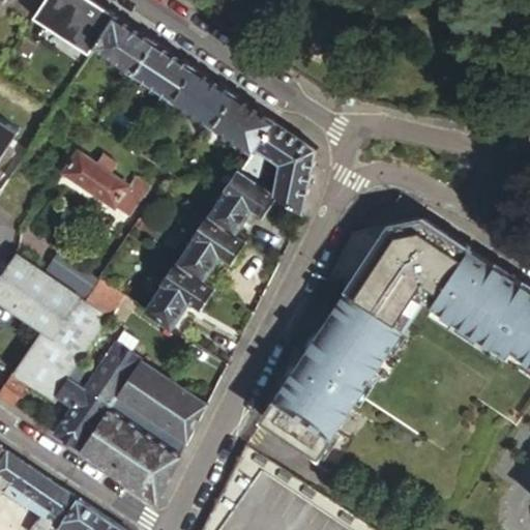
[(38,0),(15,0),(31,11),(38,0)]
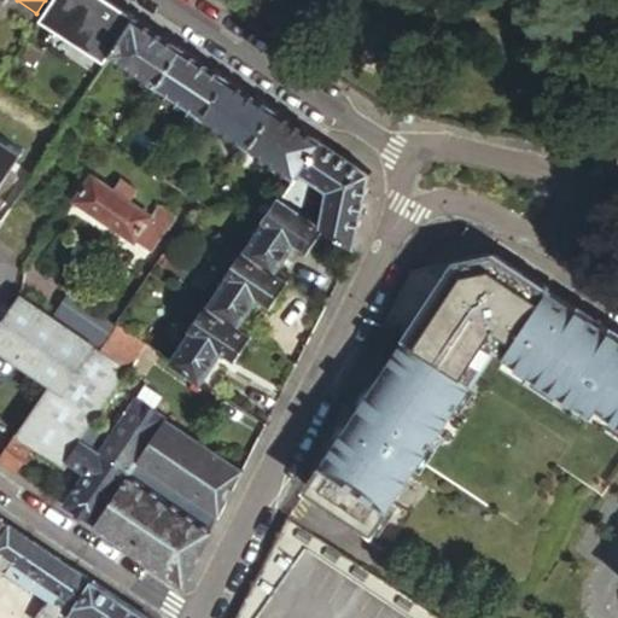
[(132,17),(106,0),(46,0),(38,13),(104,58),(132,17)]
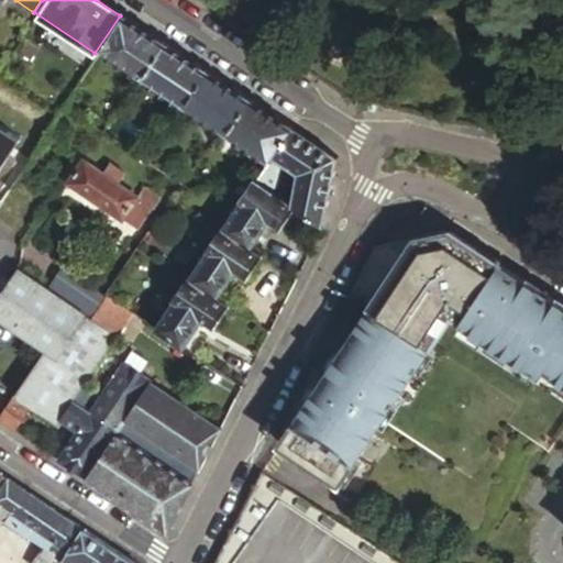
[(98,51),(140,78),(164,44),(121,15),(98,51)]
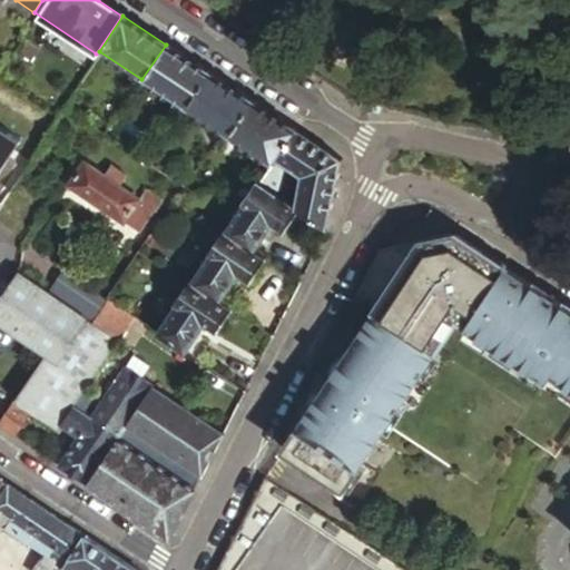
[(166,45),(141,79),(184,106),(207,72),(166,45)]
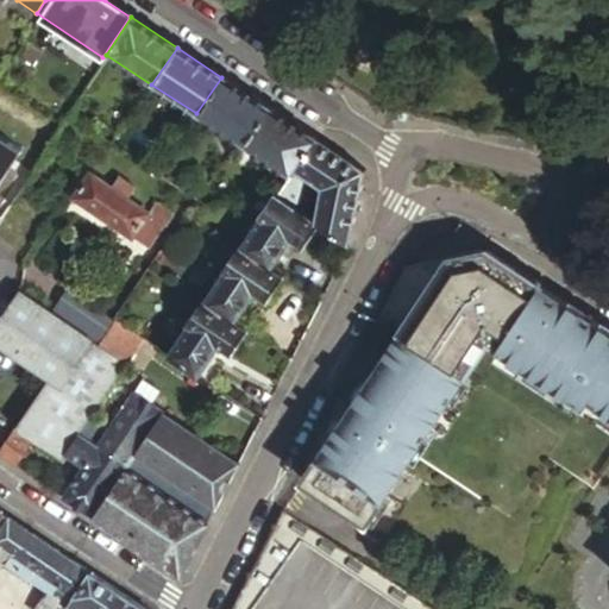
[(269,107),(221,77),(196,113),(244,144),(269,107)]
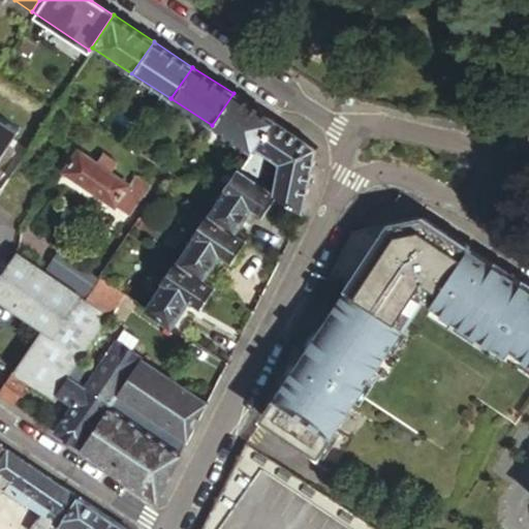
[(234,93),(212,125),(251,151),(273,119),(234,93)]
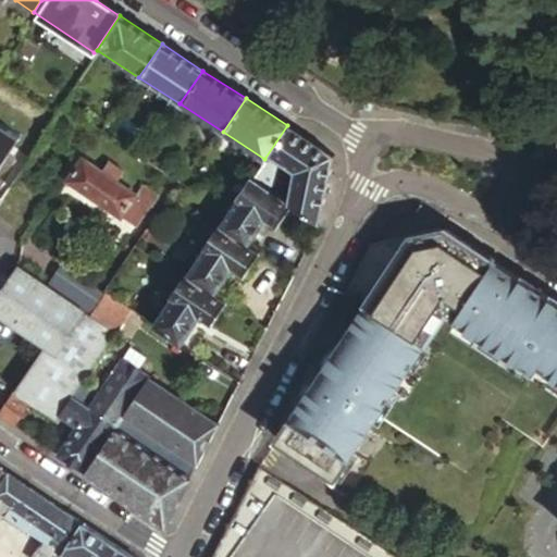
[(332,156),(287,125),(264,159),(257,170),(270,177),(279,164),(291,173),(332,156)]
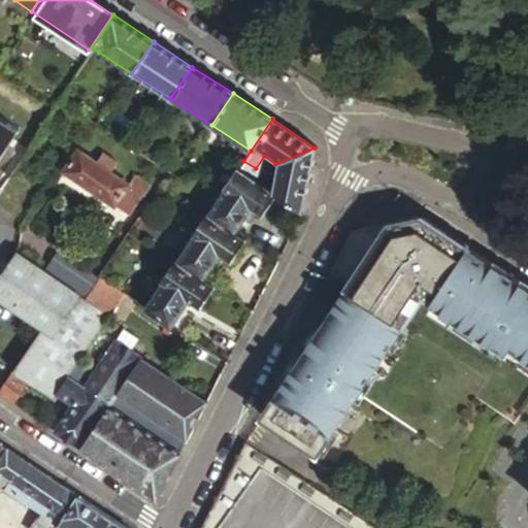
[(94,163),(70,147),(57,168),(127,216),(141,195),(122,183),(107,172),(113,163),(100,154),(94,163)]
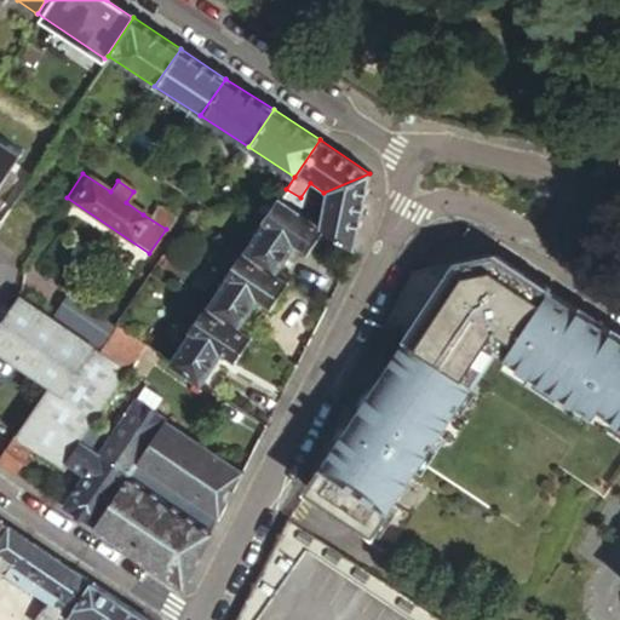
[(354,247),(369,173),(323,193),(319,225),(323,228),(354,247)]
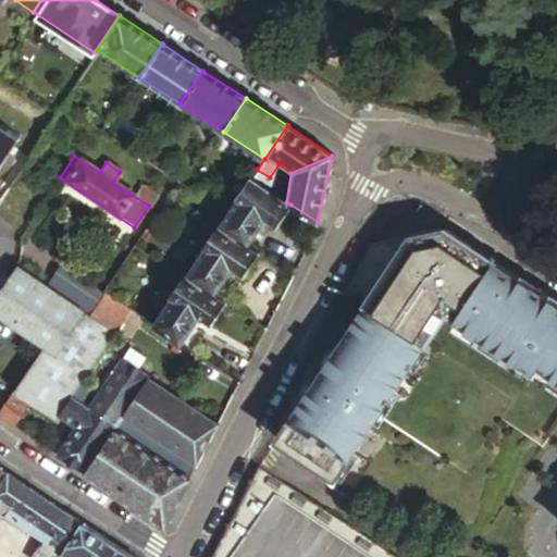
[(257,170),(251,178),(263,187),(270,177),(257,170)]
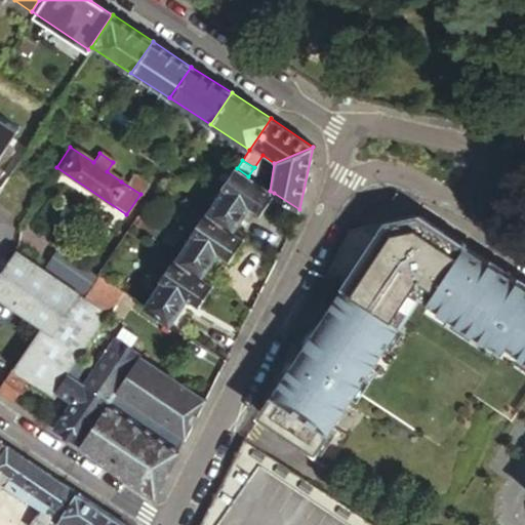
[(248,176),(237,168),(205,214),(232,231),(248,207),(260,214),(274,193),(270,191),(248,176)]
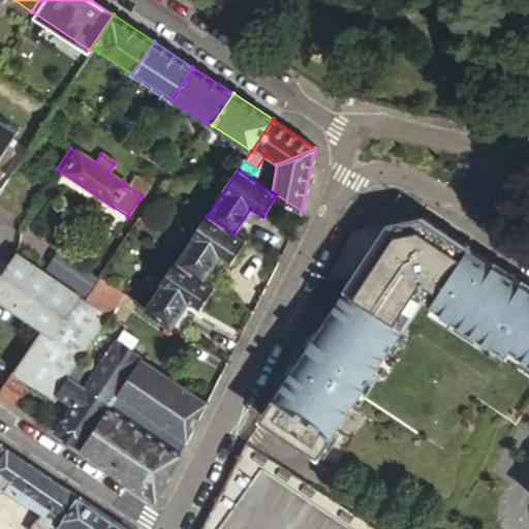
[(167,173),(160,183),(176,178),(167,173)]
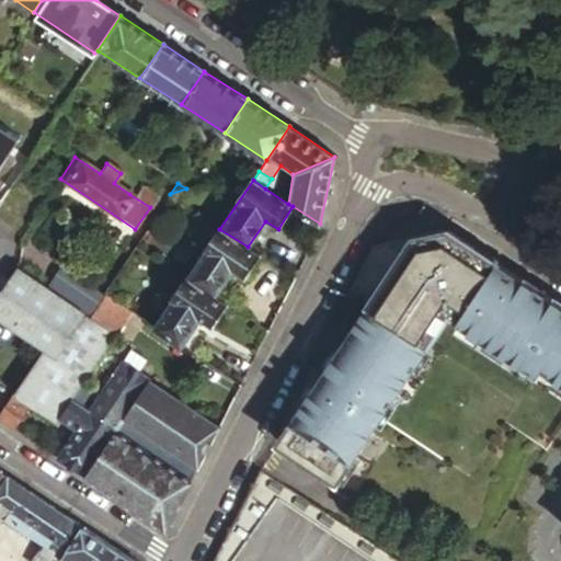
[(136,184),(129,194),(150,207),(156,198),(136,184)]
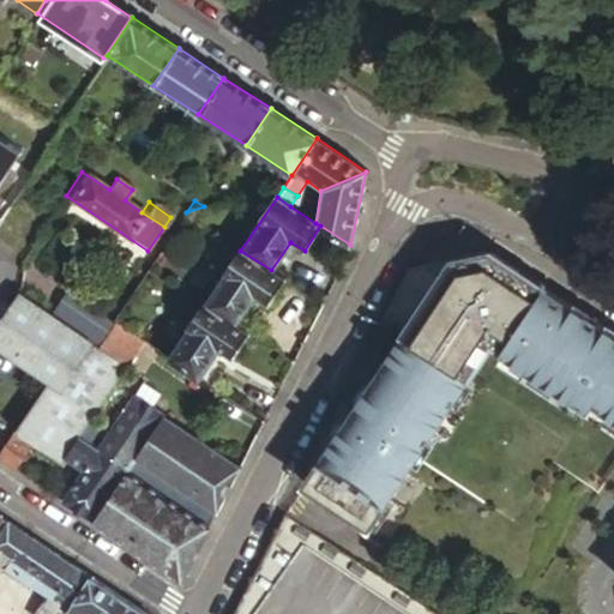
[(286,280),(271,270),(240,251),(204,304),(235,324),(254,296),(268,305),(284,281),(286,280)]
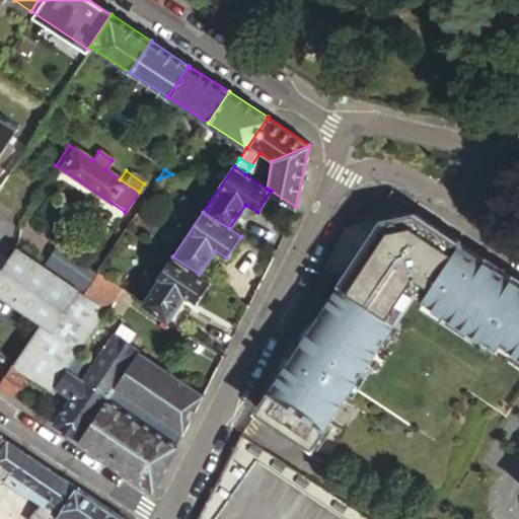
[(397,217),(382,220),(340,283),(395,319),(417,290),(426,296),(424,299),(497,347),(501,341),(518,352),(518,282),(415,214),(397,217)]
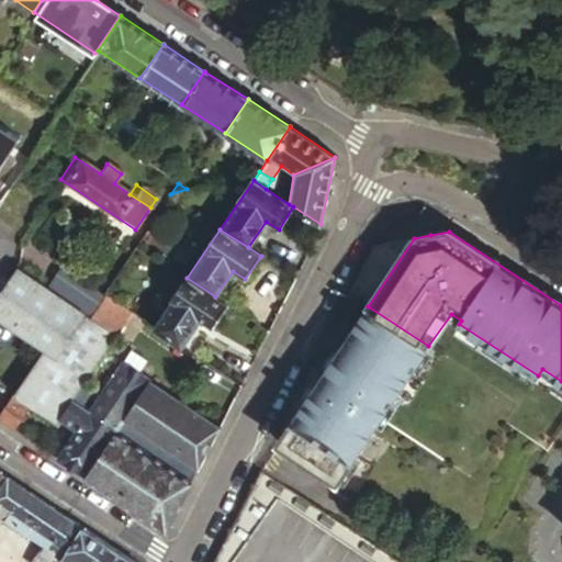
[(114,272),(123,258),(115,254),(107,267),(114,272)]
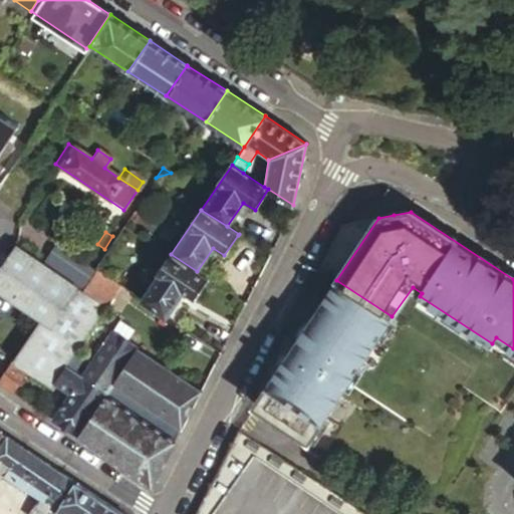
[(76,288),(13,246),(0,265),(0,295),(37,320),(48,328),(76,288)]
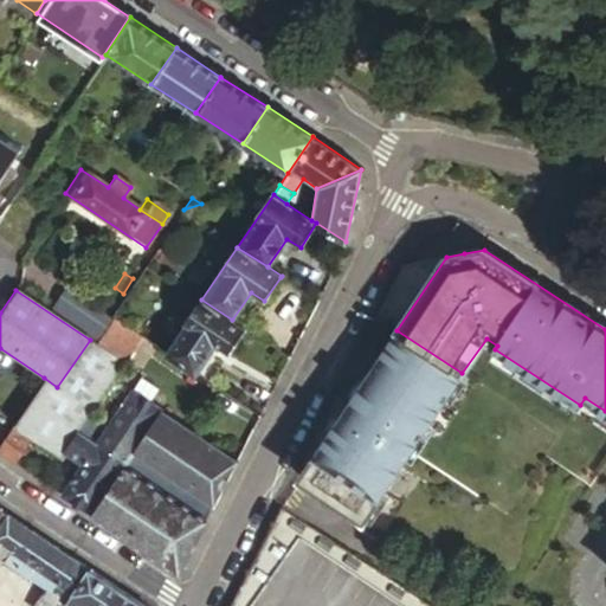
[(97,337),(105,324),(69,300),(59,313),(97,337)]
